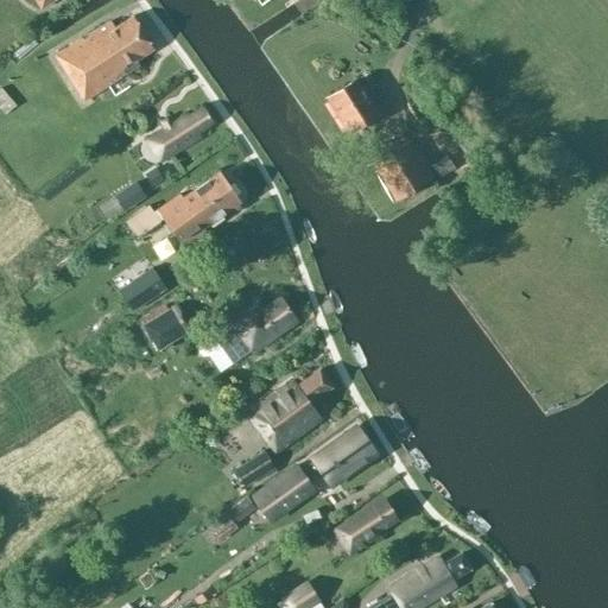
[(109,21),(55,57),(83,102),(139,65),(135,61),(153,49),(132,17),(114,29),(109,21)]
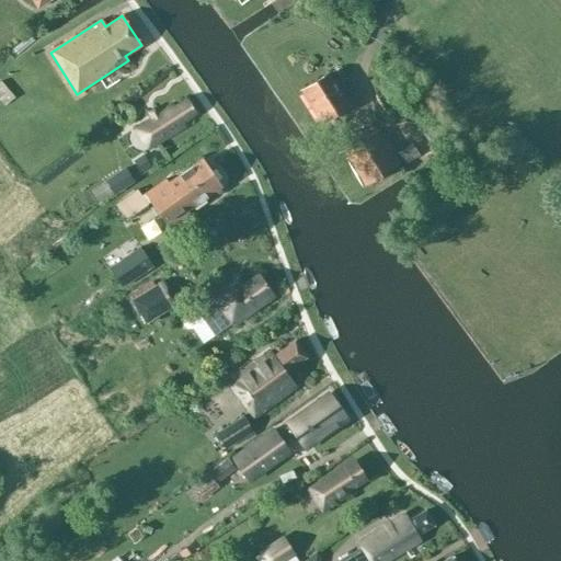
[(329,75),(301,92),(321,124),(348,106),(329,75)]
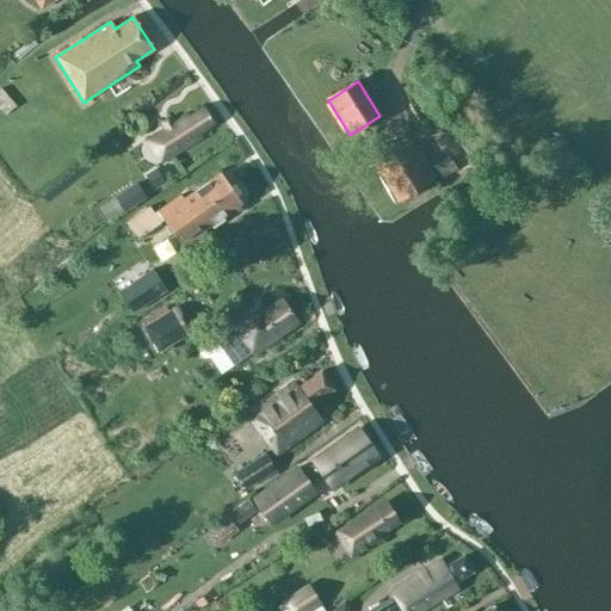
[(190,119),(189,117),(149,142),(162,164),(201,139),(198,134),(214,124),(204,110),(190,119)]
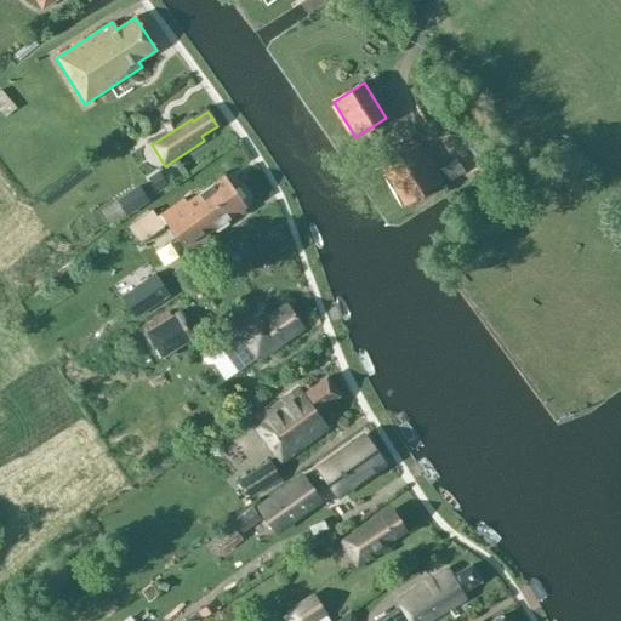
[(443,182),(437,174),(420,146),(381,170),(404,206),(443,182)]
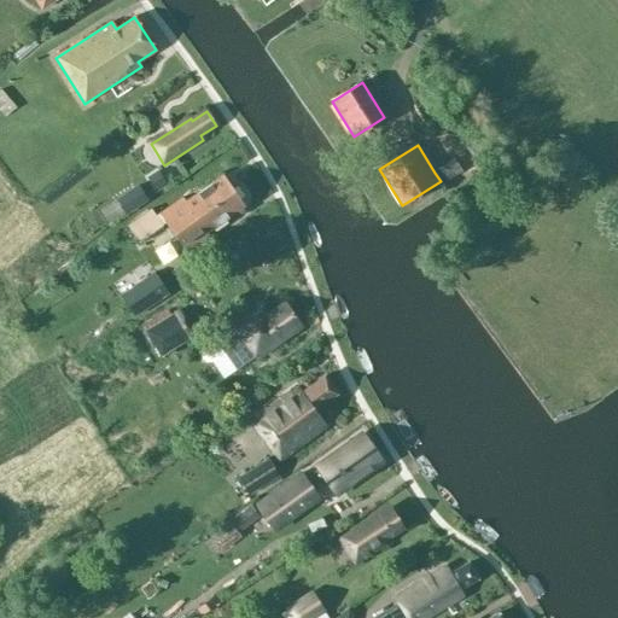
[(455,159),(435,173),(441,181),(443,186),(462,173),(455,159)]
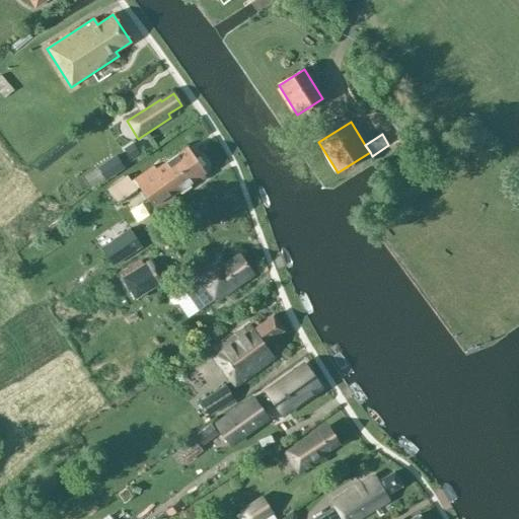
[(131,163),(143,156),(134,142),(122,150),(131,163)]
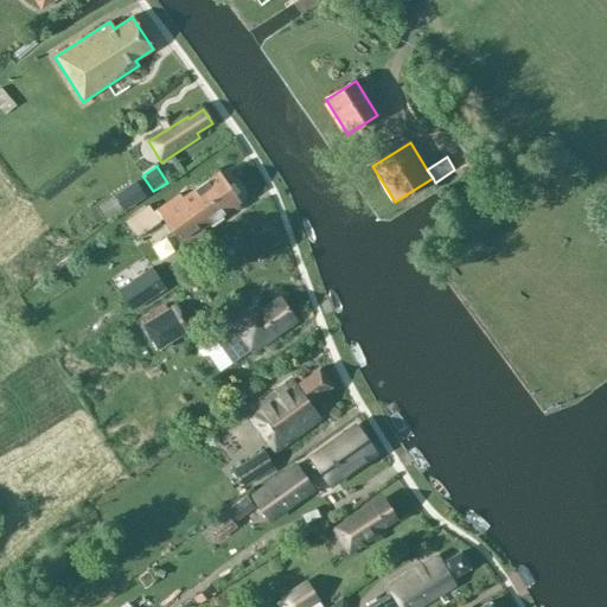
[(179,195),(157,211),(183,248),(205,232),(203,229),(240,203),(218,173),(183,198),(179,195)]
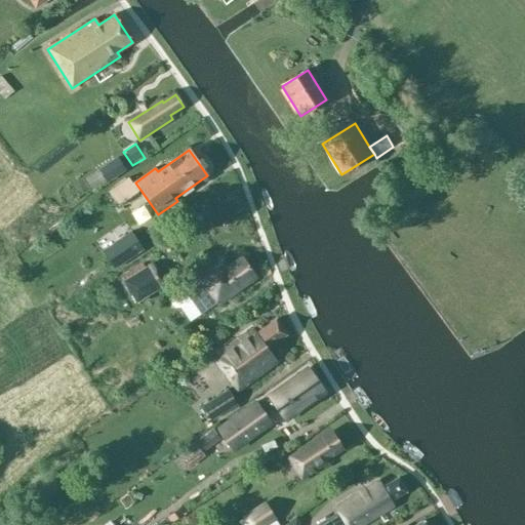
[(107,184),(126,171),(116,157),(97,170),(107,184)]
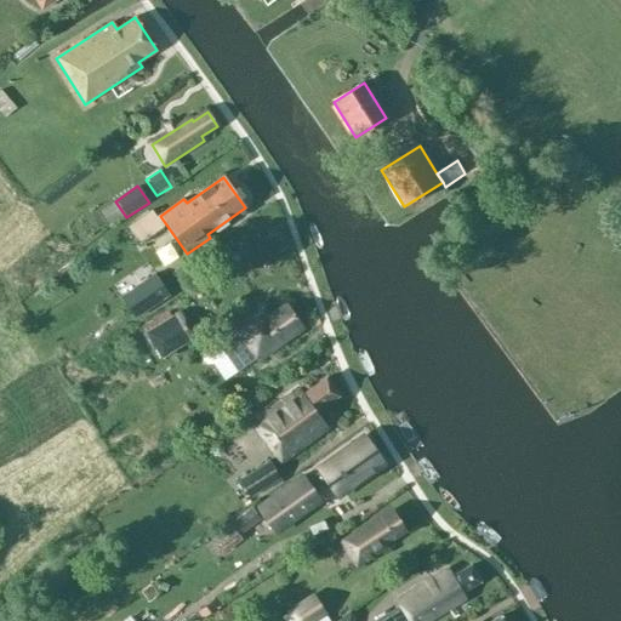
[(164,227),(152,211),(127,227),(140,244),(164,227)]
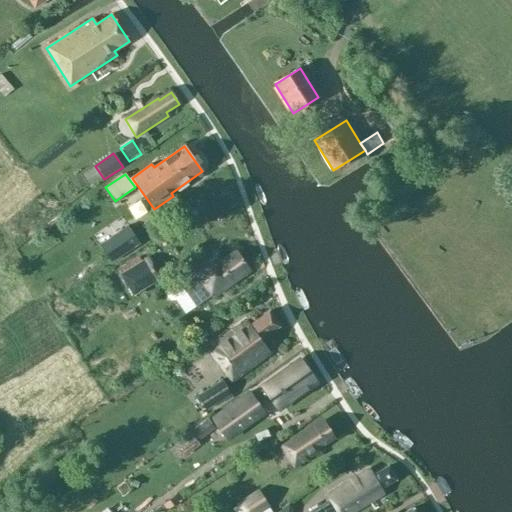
[(97,249),(102,259),(116,252),(111,242),(97,249)]
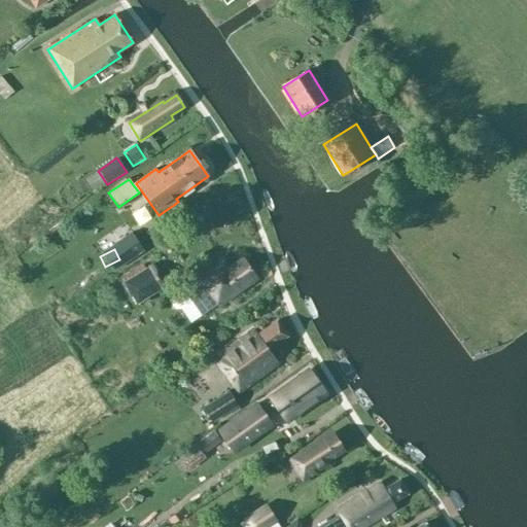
[(217,304),(219,307),(257,280),(245,262),(231,273),(223,262),(200,279),(202,282),(185,294),(201,315),(217,304)]
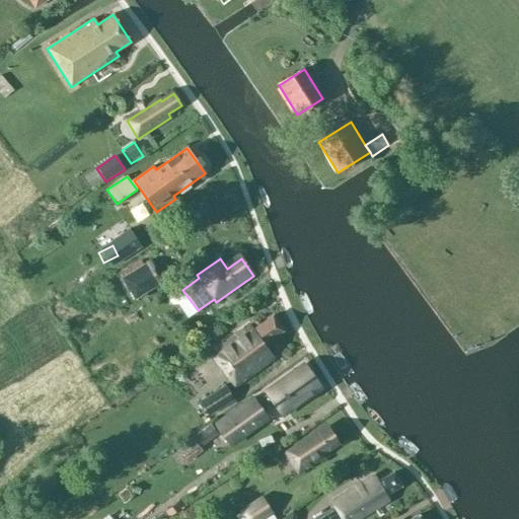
[(150,263),(122,281),(134,301),(162,283),(150,263)]
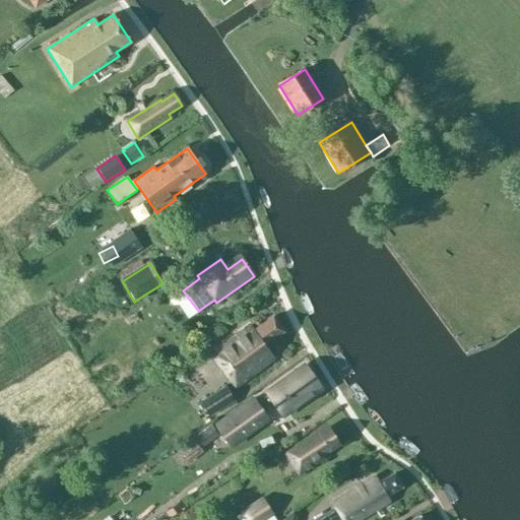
[(249,323),(209,352),(235,389),(274,361),(266,349),(265,347),(284,333),(274,319),(264,326),(256,332),(253,328),(249,323)]
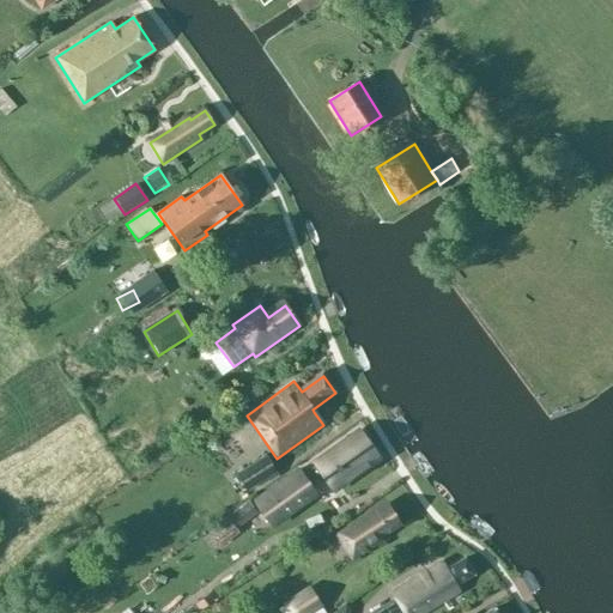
[(327,477),(335,489),(377,459),(358,431),(315,462),(316,463),(301,474),(298,471),(255,501),(269,521),(314,490),(313,487),(327,477)]
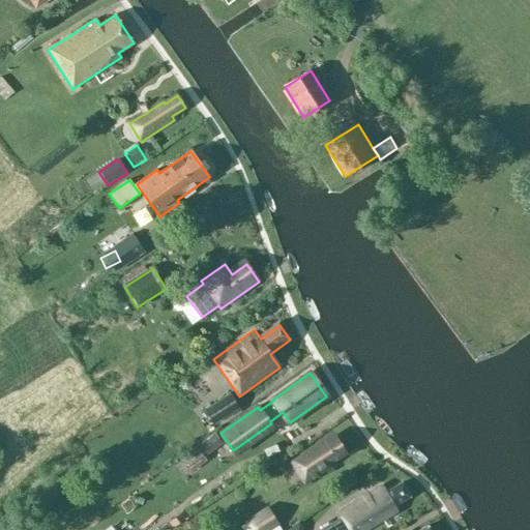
[(212,424),(239,407),(231,394),(204,412),(212,424)]
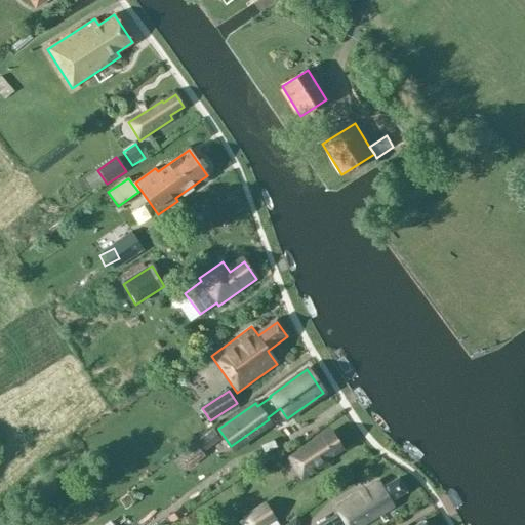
[(324,460),(341,450),(331,434),(290,458),(304,479),(327,465),(324,460)]
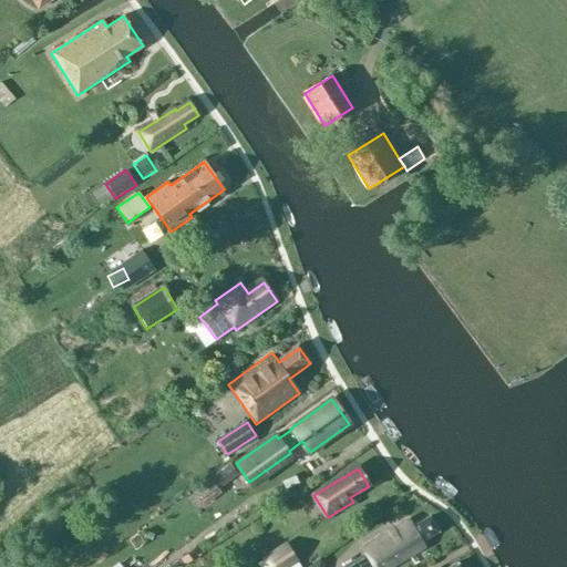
[(220,490),(208,476),(189,491),(203,505),(220,490)]
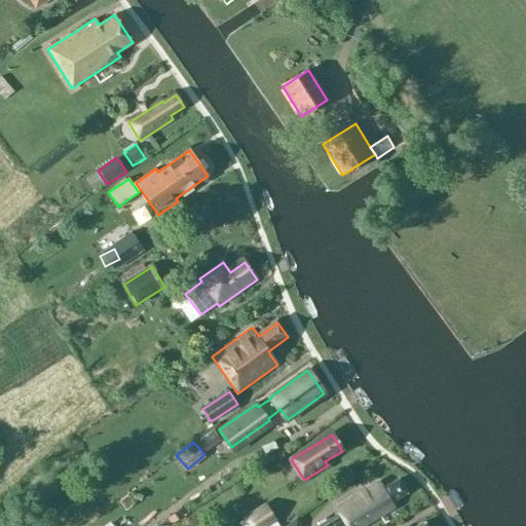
[(337,513),(317,525),(316,525),(361,525),(393,506),(391,502),(407,493),(399,480),(381,490),(377,483),(335,510),(337,513)]
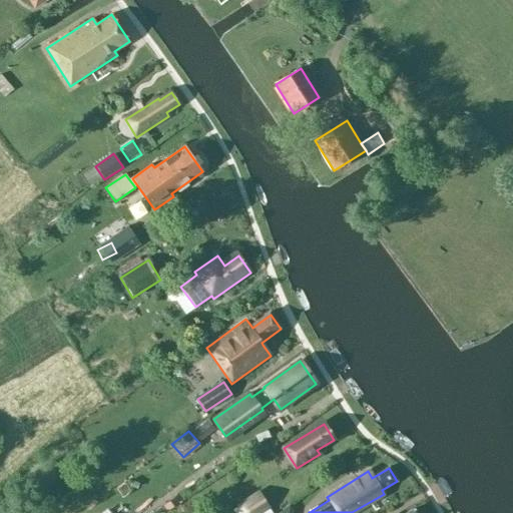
[(241,512),(272,512),(259,491),(236,506),(241,512)]
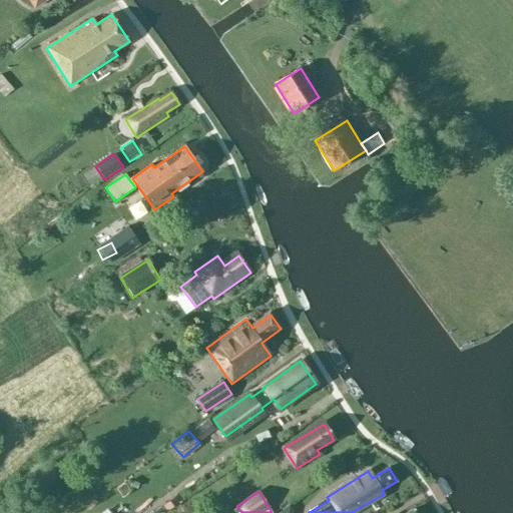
All buildings are outlined.
